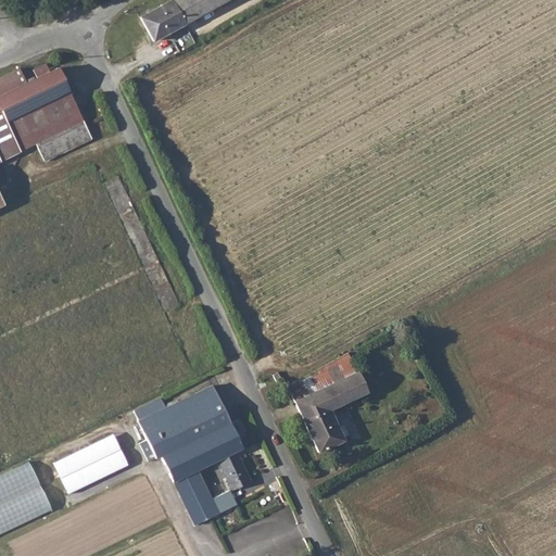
[(172,0),(140,17),(153,41),(185,24),(172,0)]
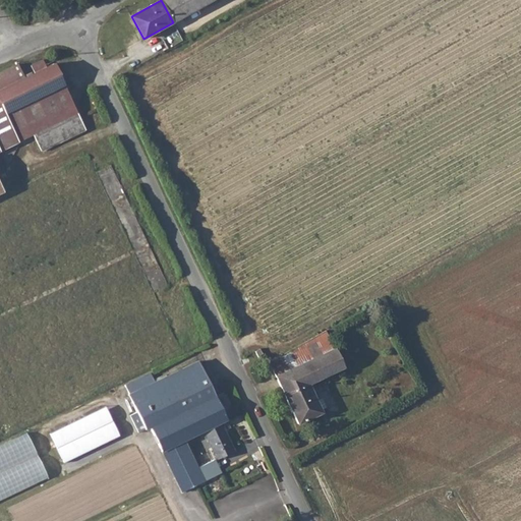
[(161,0),(173,22),(214,0),(161,0)]
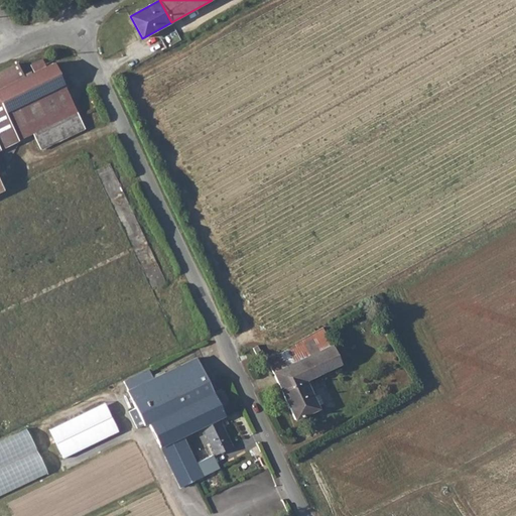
[(34,71),(24,76),(67,128),(81,121),(53,61),(45,66),(41,58),(30,63),(34,71)]
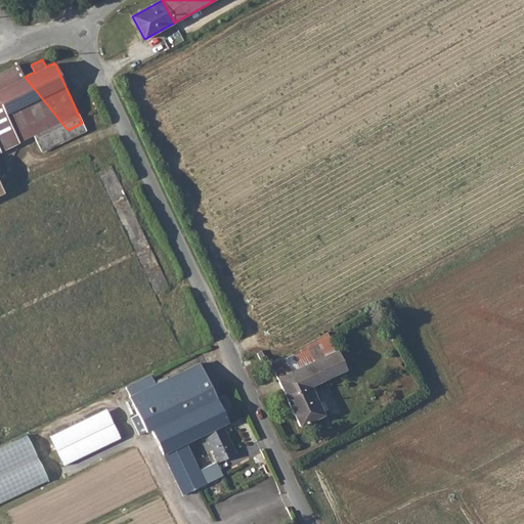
[(0,193),(3,192),(0,186),(0,150),(18,142),(13,132),(29,125),(34,135),(42,151),(52,146),(48,139),(68,130),(25,77),(23,75),(17,64),(0,72),(0,193)]
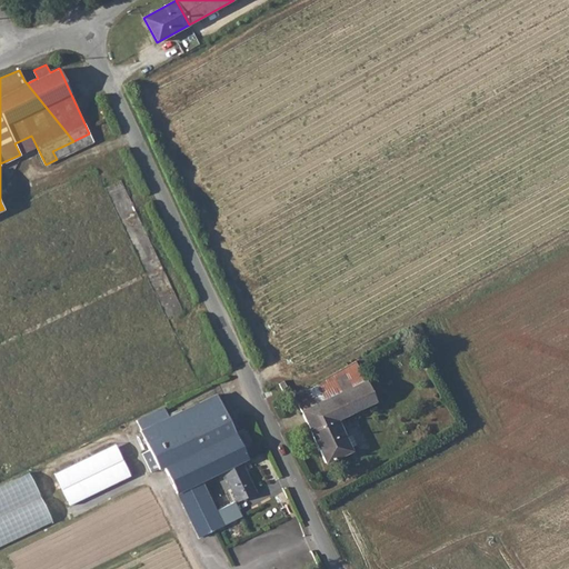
[(356,360),(292,396),(325,462),(351,450),(337,419),(375,401),(356,360)]
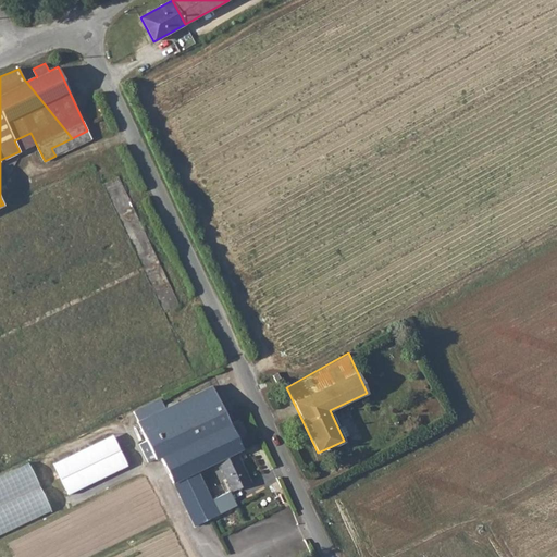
[(165,408),(163,405),(160,398),(134,411),(138,420),(136,421),(137,422),(130,425),(148,462),(155,459),(156,459),(161,457),(194,525),(202,522),(201,519),(209,516),(210,518),(218,515),(197,470),(242,448),(217,396),(219,395),(217,390),(214,391),(212,386),(177,403),(165,408)]
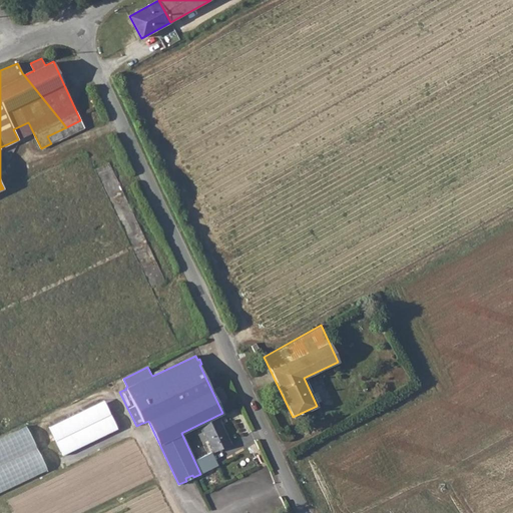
[(106,401),(50,424),(62,454),(119,430),(106,401)]
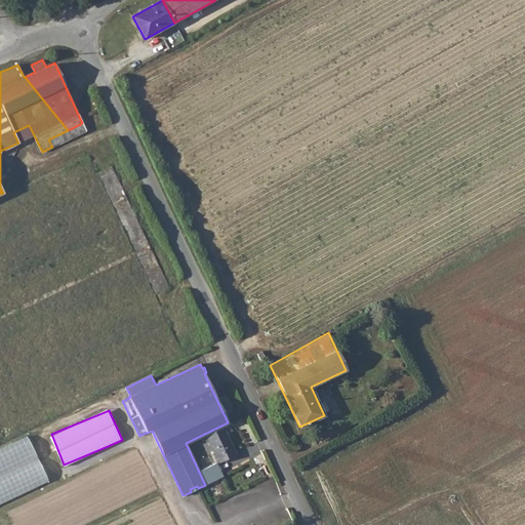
[(223,428),(206,436),(217,461),(236,453),(228,436),(227,437),(223,428)]
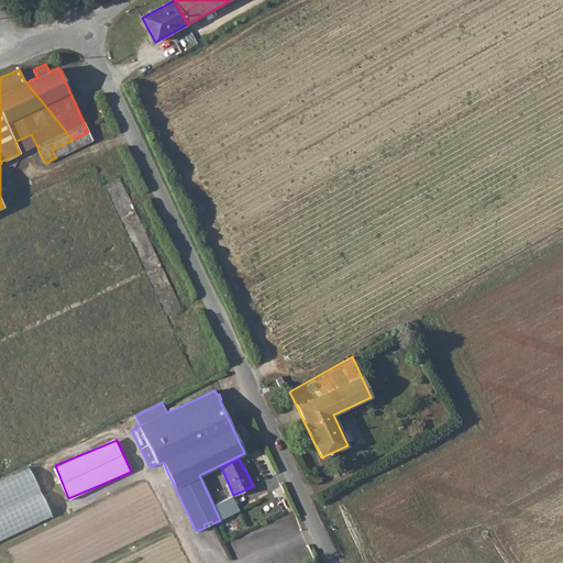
[(0,541),(54,519),(33,470),(0,483),(0,541)]
